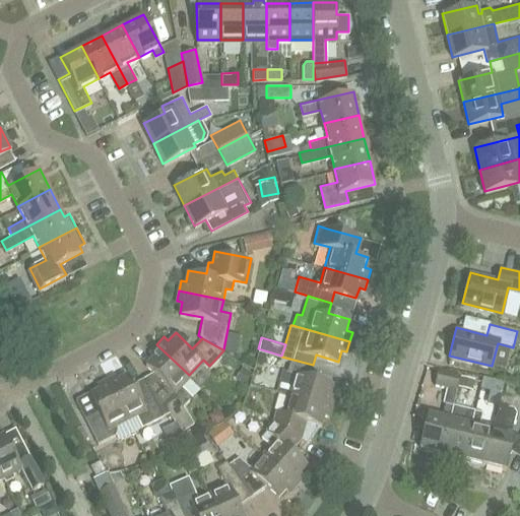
[(192,394),(181,384),(189,375),(156,344),(149,351),(153,356),(145,364),(177,394),(164,403),(183,430),(195,422),(183,404),(192,394)]
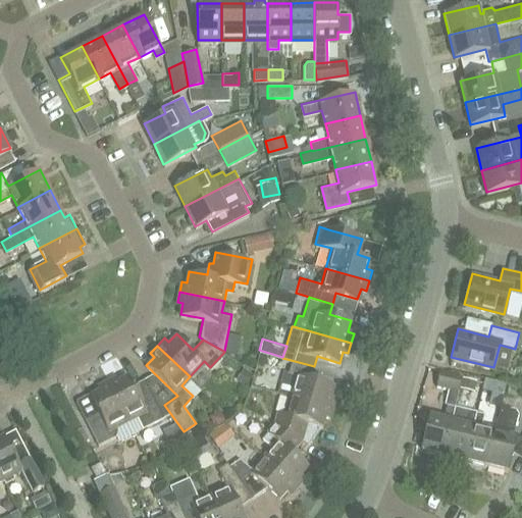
[(290,393),(332,406),(335,396),(330,394),(332,383),(311,376),(314,366),(291,360),(289,370),(296,372),(290,393)]
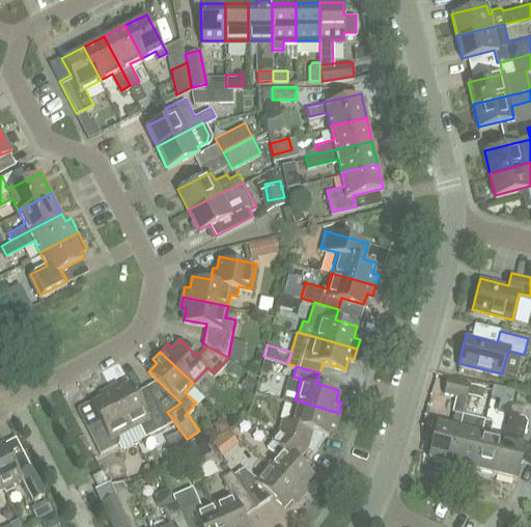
[(470,381),(449,377),(445,392),(466,397),(467,393),(469,383),(470,381)]
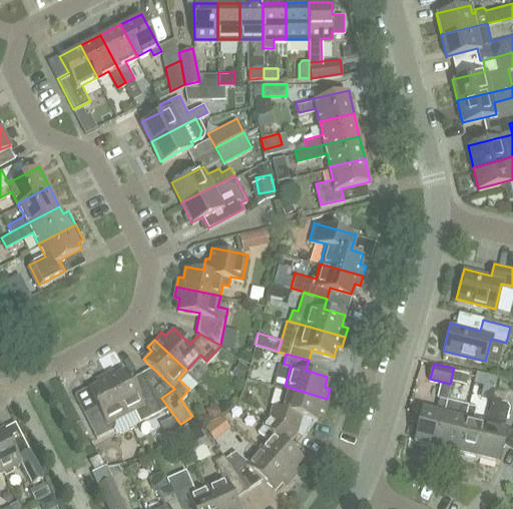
[(104,372),(125,412),(135,407),(140,418),(160,408),(146,381),(136,387),(126,367),(116,372),(113,367),(104,372)]
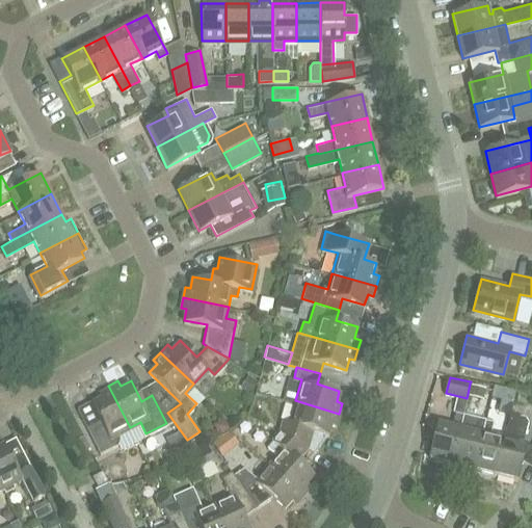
[(470,384),(468,394),(483,397),(485,387),(470,384)]
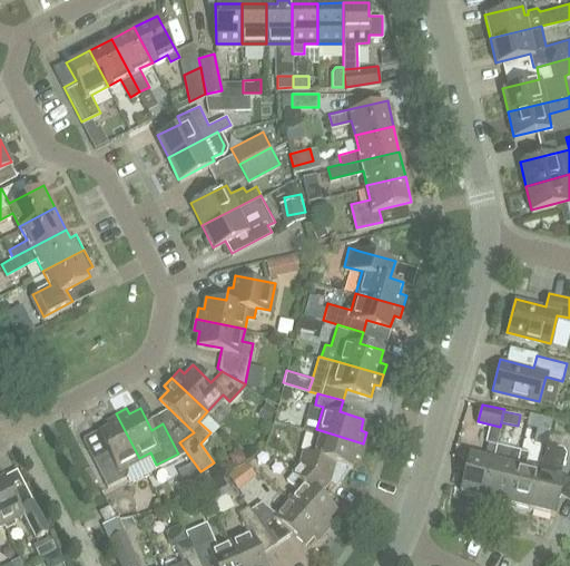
[(529,411),(526,423),(537,426),(533,439),(546,442),(552,417),(529,411)]
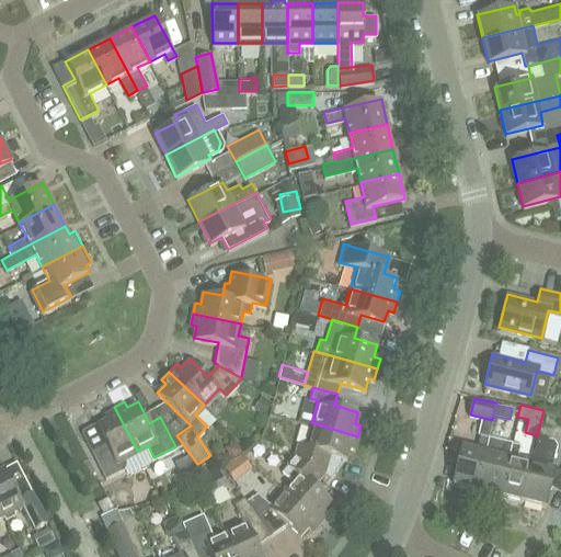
[(124,457),(137,451),(114,407),(104,412),(107,418),(96,422),(106,441),(91,448),(105,476),(124,466),(126,462),(124,457)]
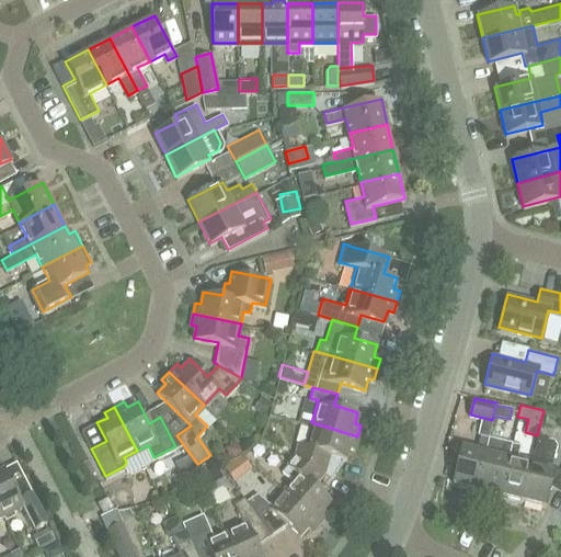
[(354,447),(357,436),(311,422),(306,442),(301,441),(297,454),(333,475),(345,456),(348,445),(354,447)]
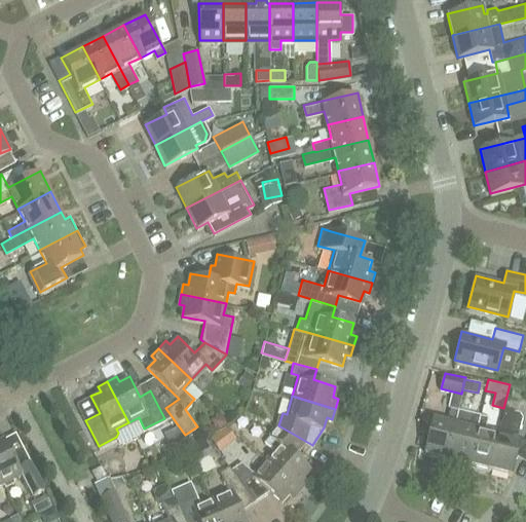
[(424,452),(446,457),(458,408),(450,406),(446,420),(433,417),(424,452)]
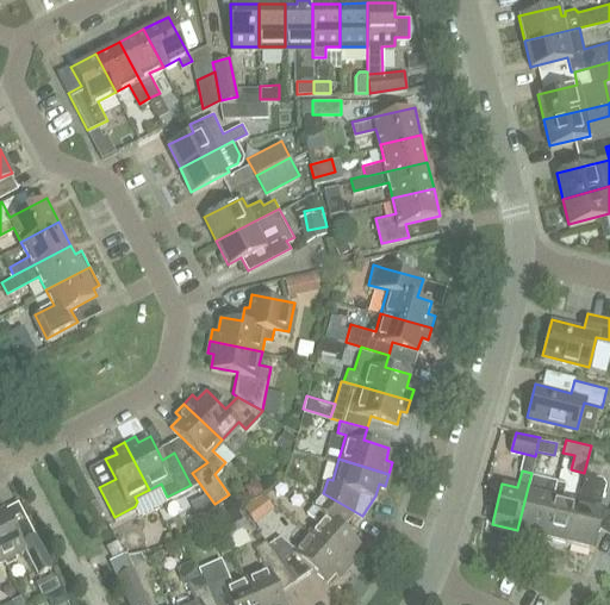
[(556,479),(547,476),(531,473),(517,530),(521,531),(520,536),(533,538),(534,535),(542,536),(556,479)]
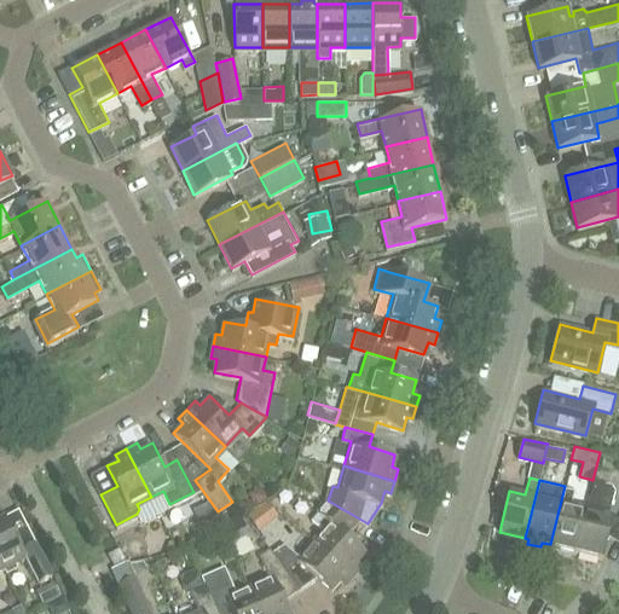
[(602,557),(612,516),(608,515),(614,490),(611,484),(593,480),(585,509),(576,550),(602,557)]
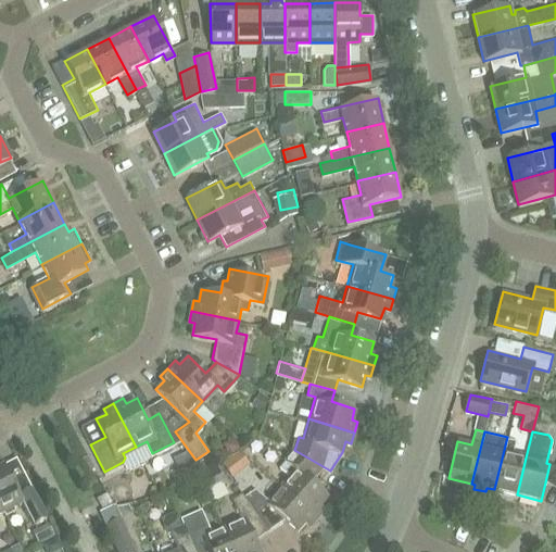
[(224,440),(232,455),(244,449),(235,434),(224,440)]
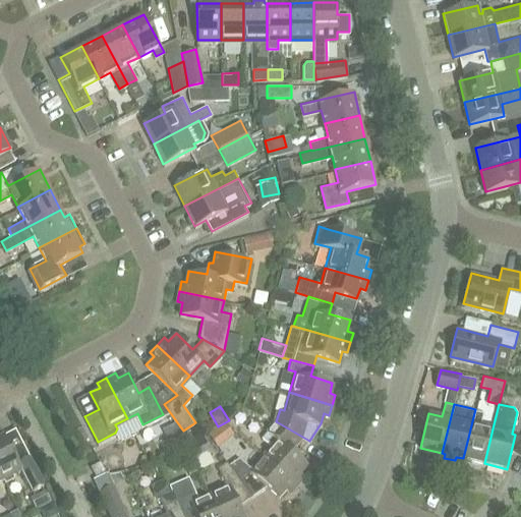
[(463,458),(484,463),(493,428),(479,425),(483,411),(475,409),(463,458)]
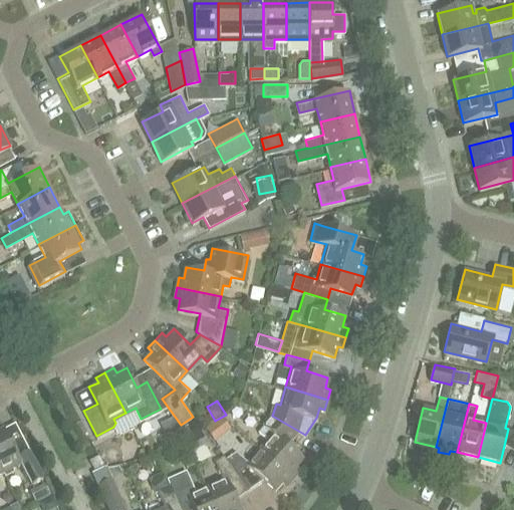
[(266,439),(259,446),(292,475),(299,468),(296,465),(303,457),(293,448),(305,435),(272,416),(270,415),(261,424),(263,426),(258,431),(266,439)]
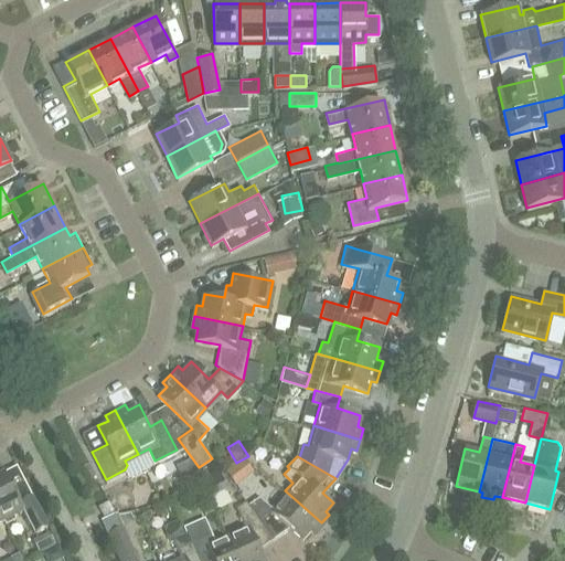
[(231,468),(235,478),(257,468),(253,457),(231,468)]
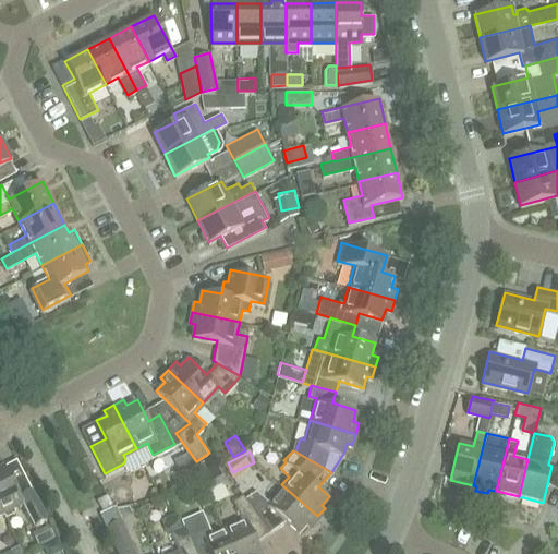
[(13,506),(23,501),(35,524),(47,518),(26,478),(14,484),(3,462),(0,464),(0,505),(3,512),(5,515),(14,510),(13,506)]
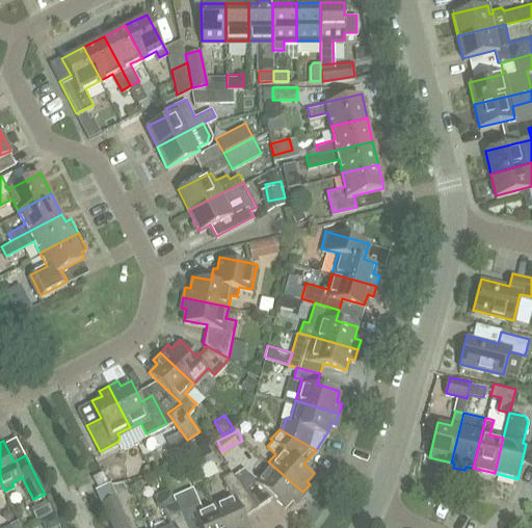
[(259,465),(259,449),(238,449),(238,448),(231,448),(231,465),(259,465)]
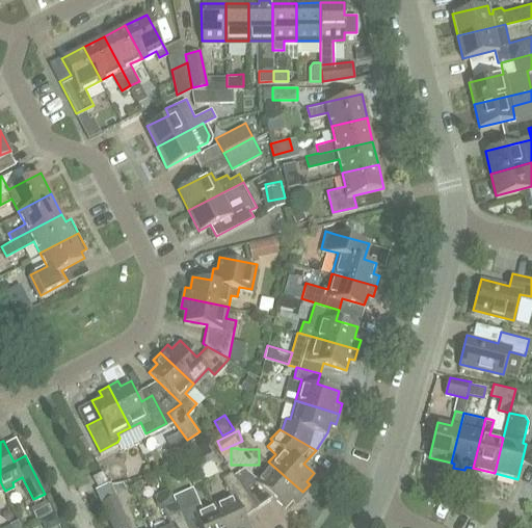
[(296,500),(302,492),(268,462),(255,477),(244,467),(235,473),(258,505),(272,495),(284,505),(292,497),(296,500)]
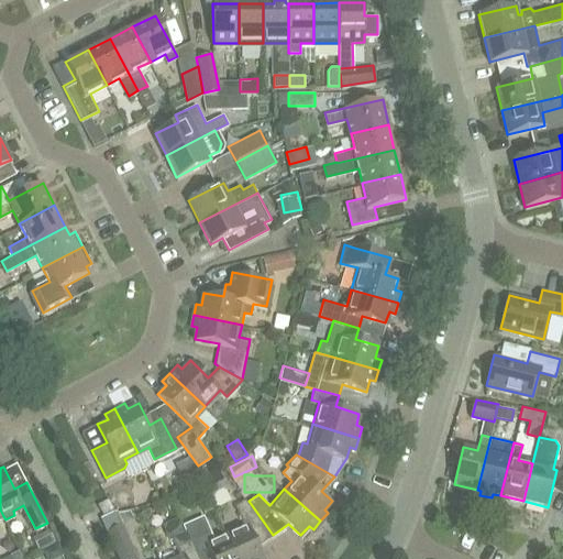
[(103,512),(113,507),(108,496),(98,502),(103,512)]
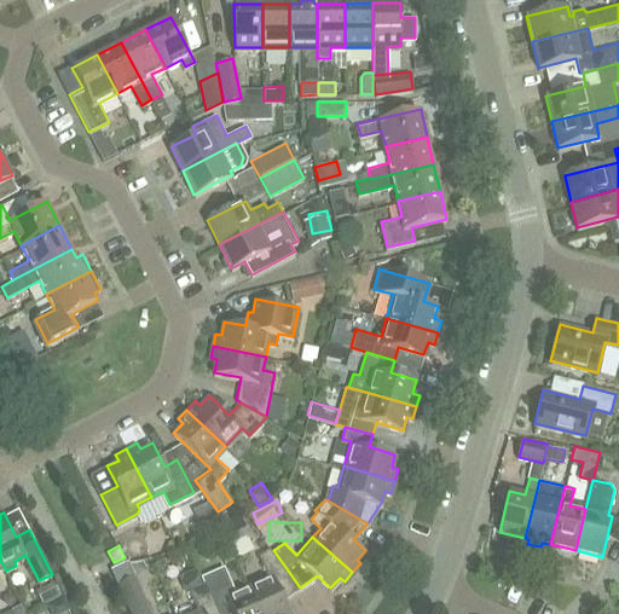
[(249,584),(261,613),(290,613),(284,598),(300,588),(273,550),(272,551),(270,548),(259,555),(264,566),(268,575),(249,584)]
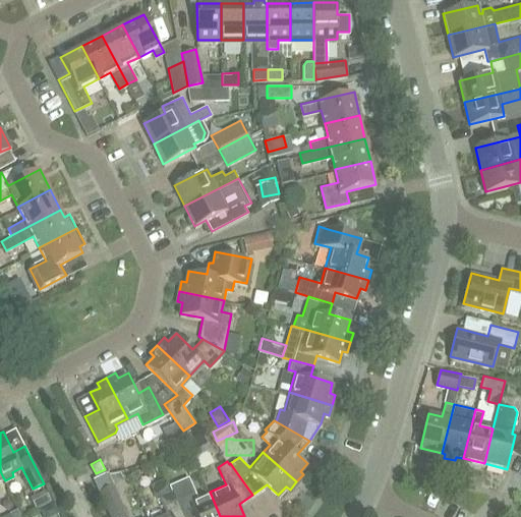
[(128,516),(109,472),(95,479),(111,516),(128,516)]
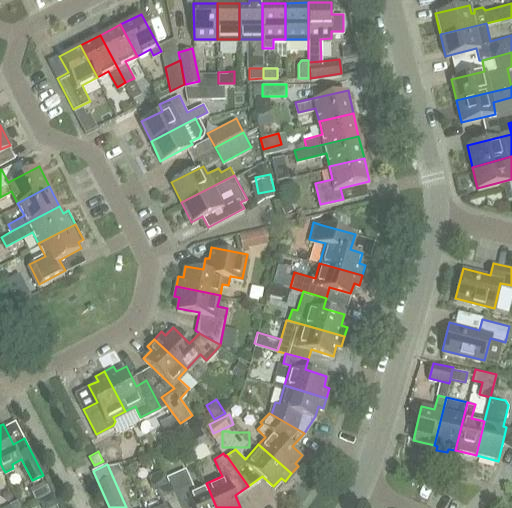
[(176,487),(195,479),(189,464),(170,472),(176,487)]
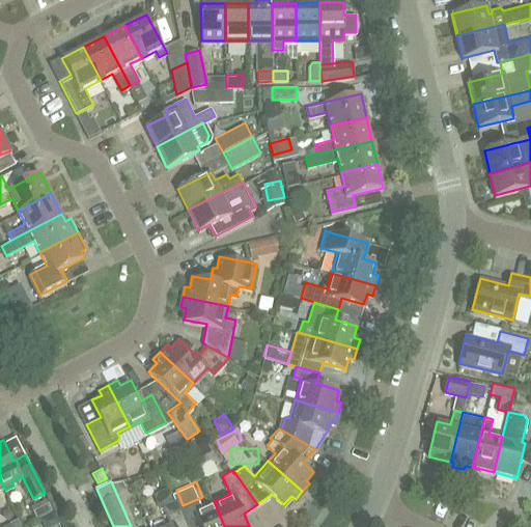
[(170,521),(155,526),(188,526),(179,507),(175,499),(163,504),(170,521)]
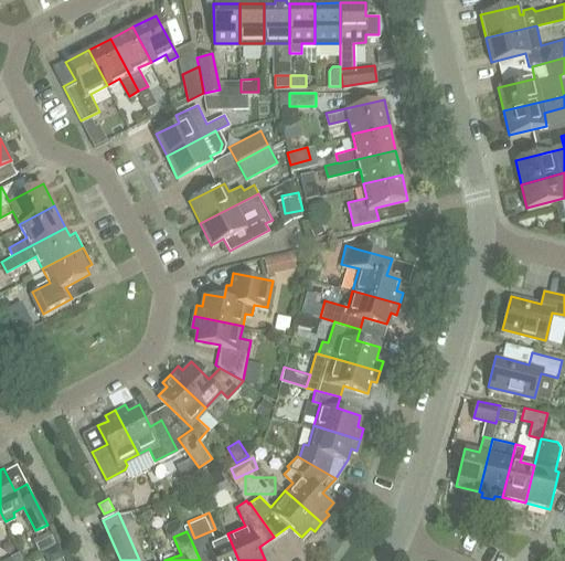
[(191,540),(200,560),(208,560),(213,559),(213,560),(238,560),(227,533),(215,539),(212,531),(191,540)]
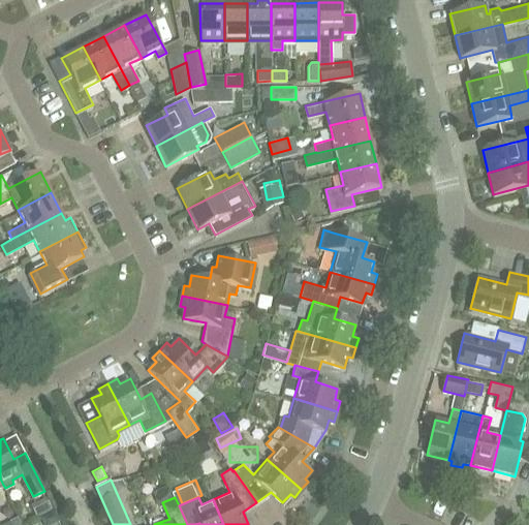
[(64,524),(63,508),(49,510),(50,524),(64,524)]
